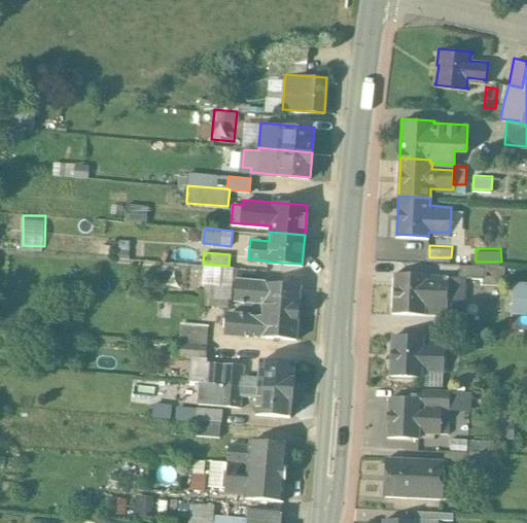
[(229,266),(203,264),(202,283),(205,284),(204,304),(229,306),(229,298),(235,299),(236,279),(237,267),(229,266)]
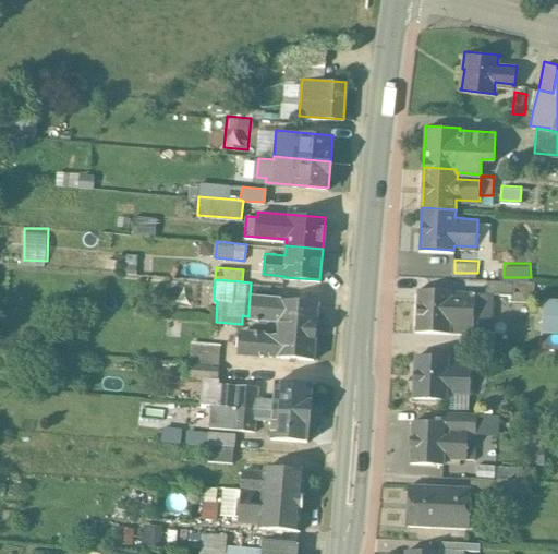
[(534,281),(512,280),(511,299),(533,299),(534,281)]
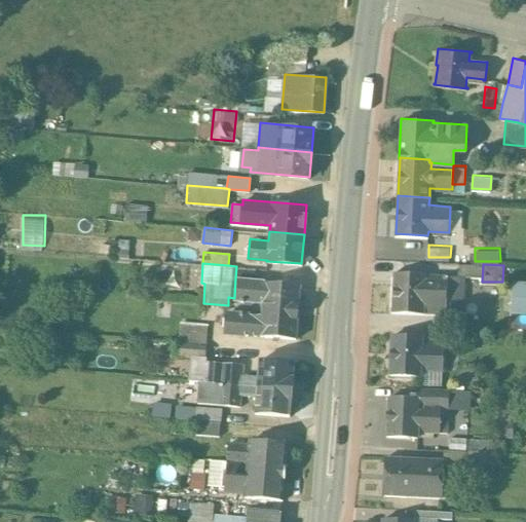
[(256,268),(236,266),(235,278),(255,280),(256,268)]
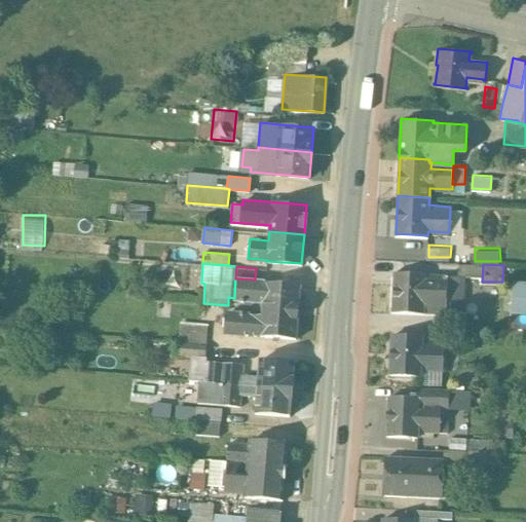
[(425,272),(393,270),(391,309),(441,311),(441,306),(463,307),(464,274),(426,273),(425,272)]
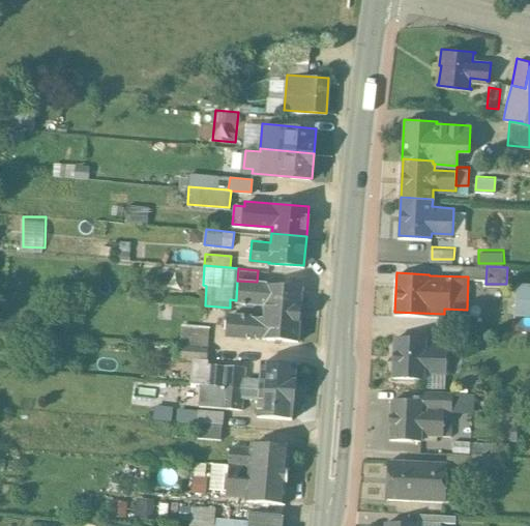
[(529,280),(517,280),(516,313),(529,312),(529,280)]
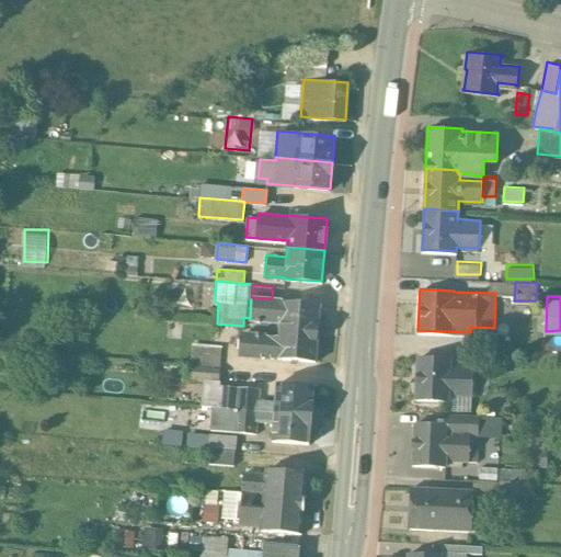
[(272,298),(251,297),(250,318),(281,320),(279,328),(318,331),(320,303),(272,298)]
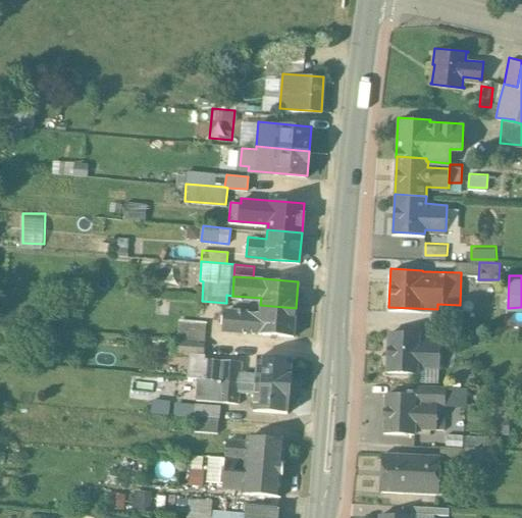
[(296,308),(260,305),(260,313),(230,310),(229,329),(293,334),(296,308)]
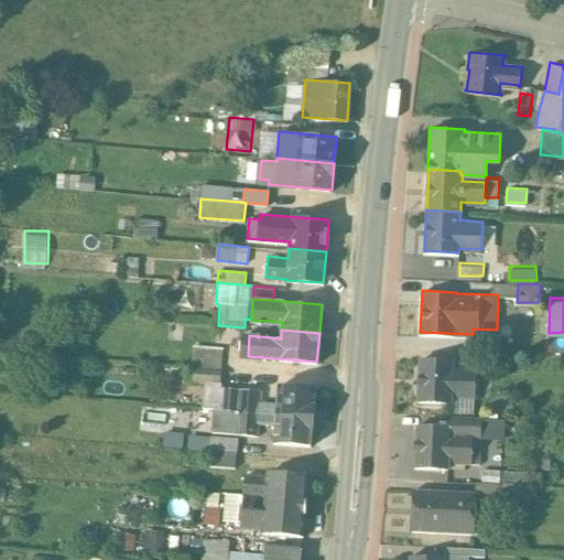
[(459,359),(419,357),(418,399),(452,400),(452,394),(475,395),(476,366),(459,366),(459,359)]
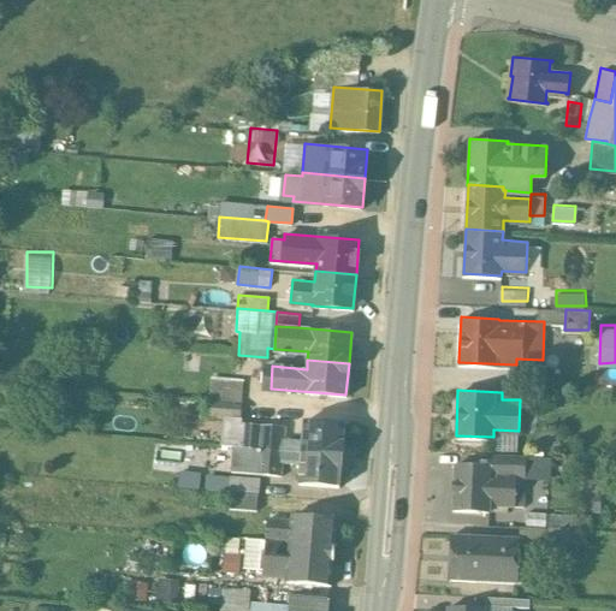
[(241,401),(209,398),(208,415),(224,416),(240,417),(240,416),(241,401)]
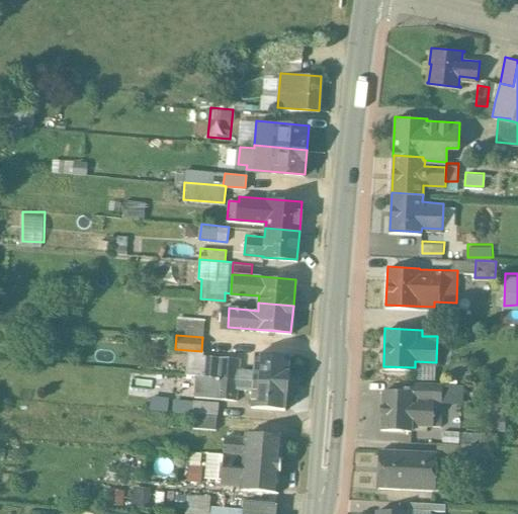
[(201,351),(188,350),(186,373),(196,374),(203,374),(205,355),(203,355),(203,350),(201,350),(201,351)]
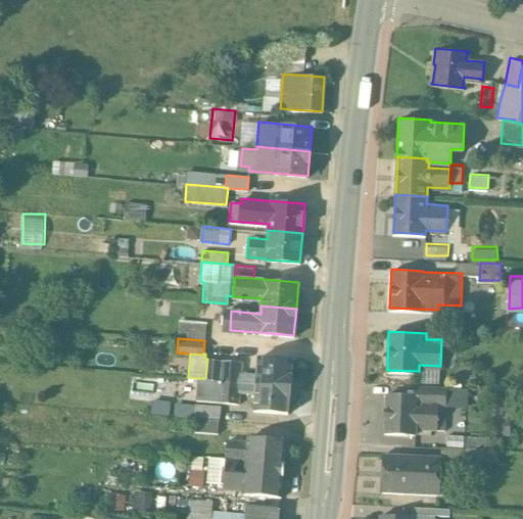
[(292,359),(258,356),(256,373),(240,372),(241,361),(221,360),(220,380),(290,385),(291,376),(290,376),(292,359)]
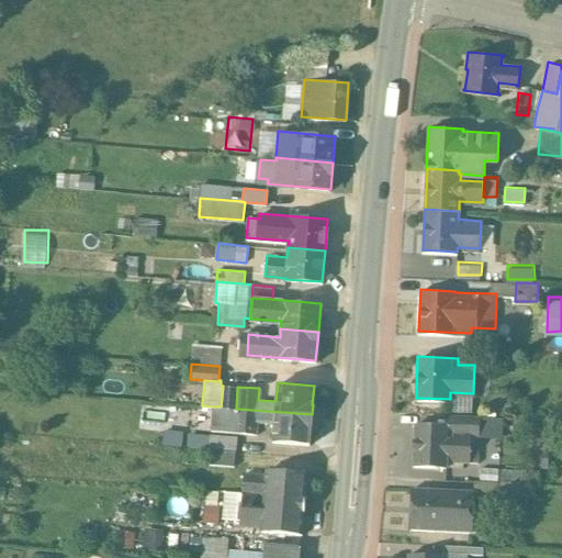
[(237,387),(223,386),(221,406),(236,409),(237,387)]
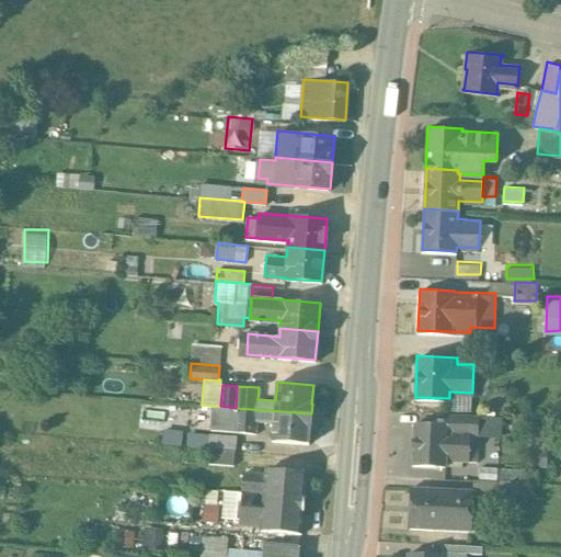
[(220,406),(213,406),(210,429),(255,432),(256,420),(273,421),(272,440),(308,442),(310,423),(311,413),(236,408),(220,406)]
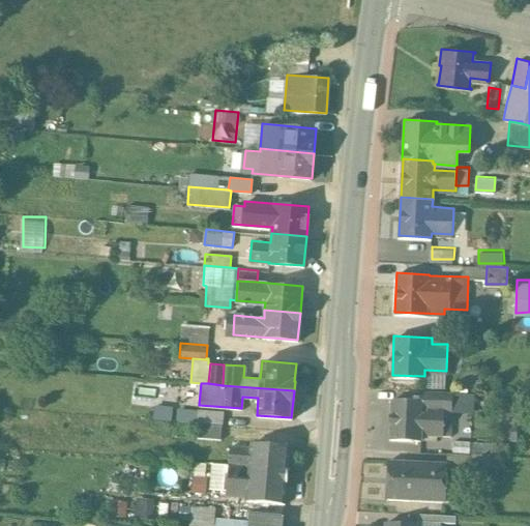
[(421,400),(391,398),(389,437),(420,439),(420,433),(442,434),(443,416),(450,417),(452,391),(422,389),(421,400)]
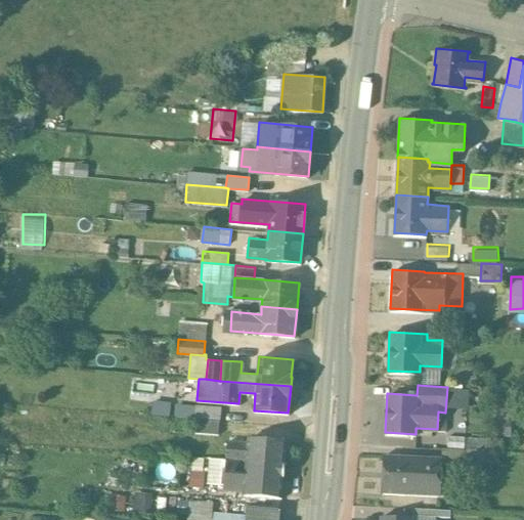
[(220,405),(197,403),(194,417),(219,419),(220,405)]
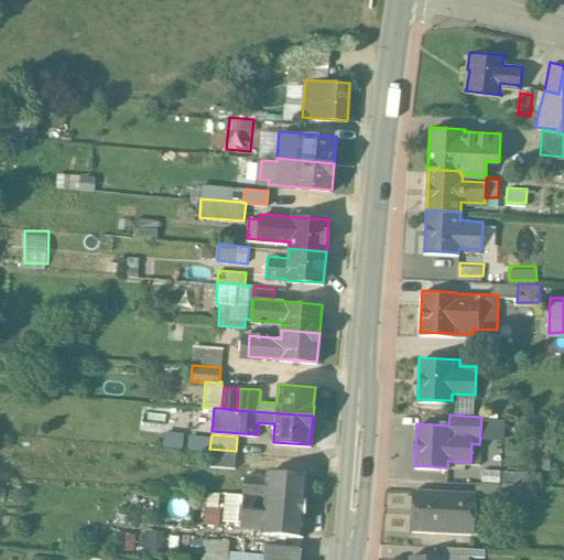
[(209,449),(208,464),(235,466),(236,451),(209,449)]
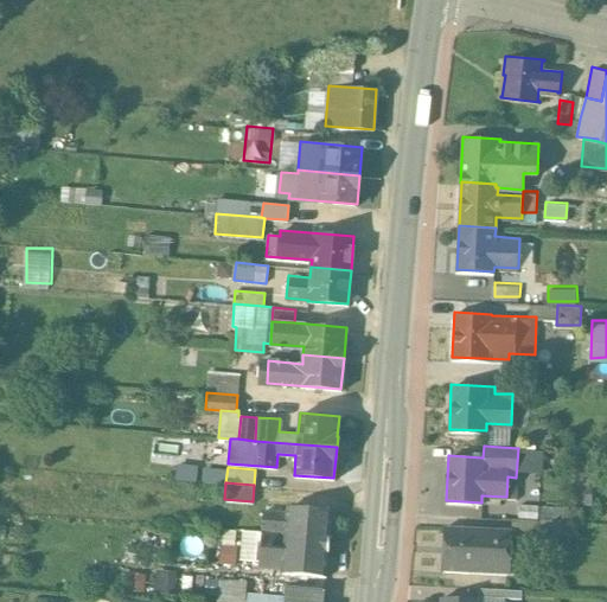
[(581,506),(540,504),(538,518),(581,519),(581,506)]
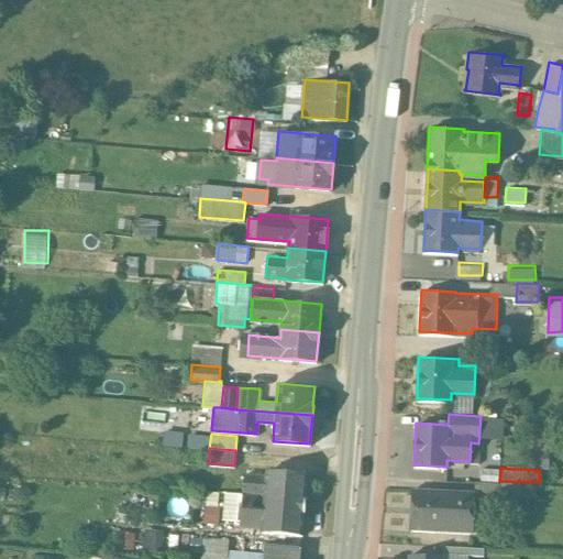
[(307,473),(266,470),(266,474),(244,472),(241,505),(240,515),(240,525),(262,526),(261,530),(302,534),(307,473)]
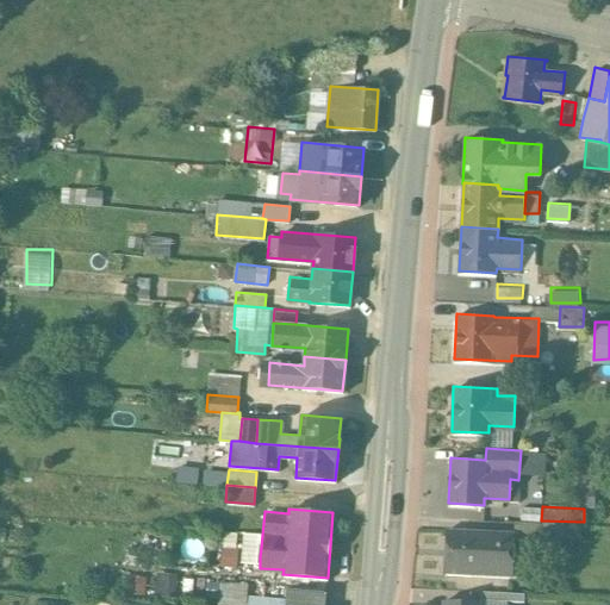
[(572,523),(546,522),(546,536),(571,537),(572,523)]
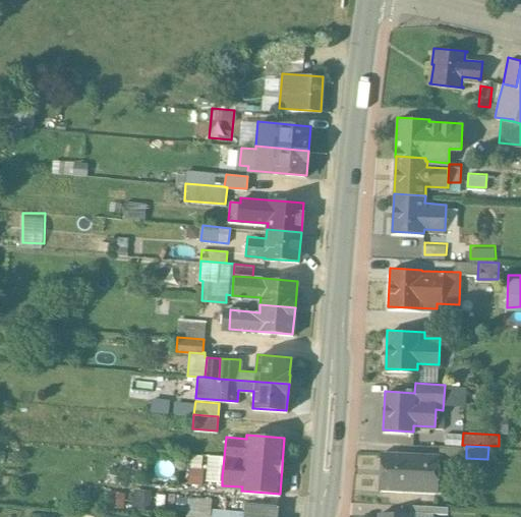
[(439,454),(382,451),(380,487),(437,491),(439,454)]
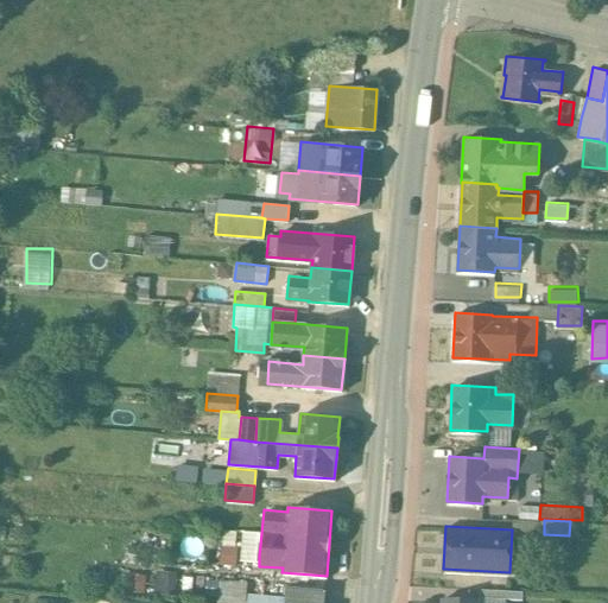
[(247,581),(220,578),(217,602),(245,602),(246,594),(247,581)]
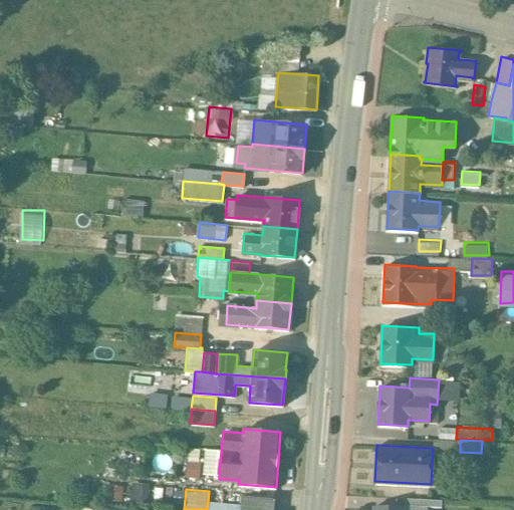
[(273,509),(275,499),(241,496),(241,504),(240,509),(273,509)]
